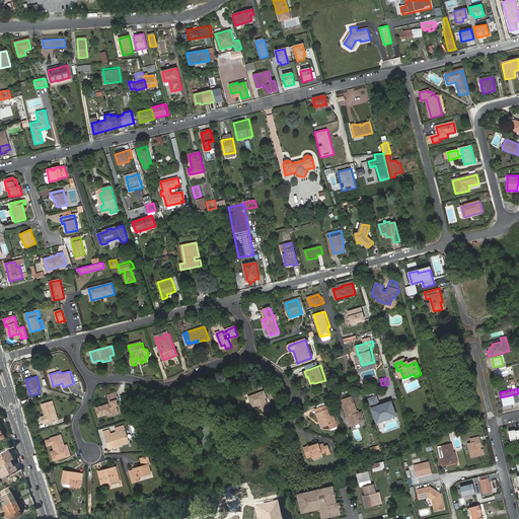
[(273,414),(271,405),(270,406),(269,404),(268,404),(266,400),(268,399),(267,397),(268,397),(266,389),(252,393),(249,394),(252,406),(256,405),(261,418),(273,414)]
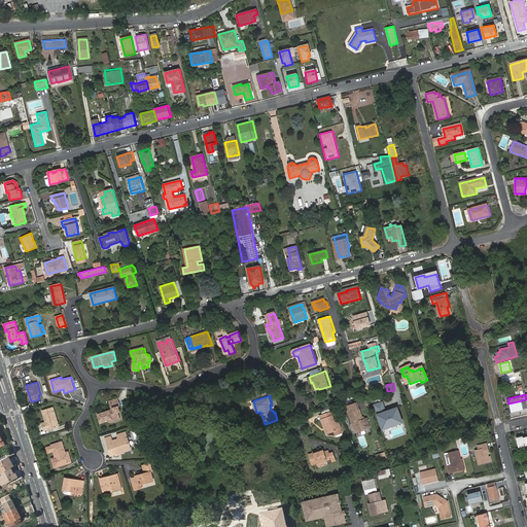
[(511,412),(526,408),(526,401),(526,399),(508,403),(511,412)]
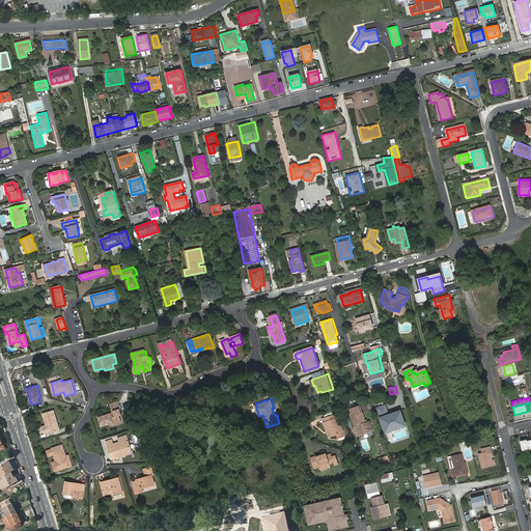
[(119,403),(111,407),(112,413),(99,417),(101,426),(113,423),(113,424),(121,422),(119,416),(121,415),(120,411),(121,410),(119,403)]
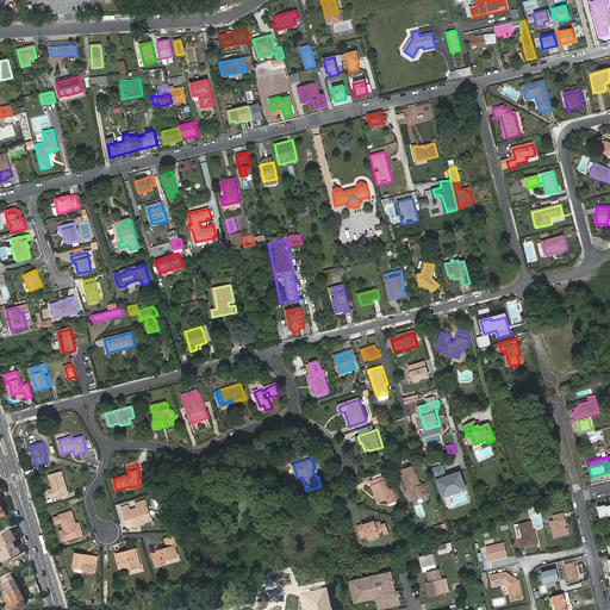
[(443,466),(435,470),(440,483),(444,497),(466,489),(461,474),(448,479),(443,466)]
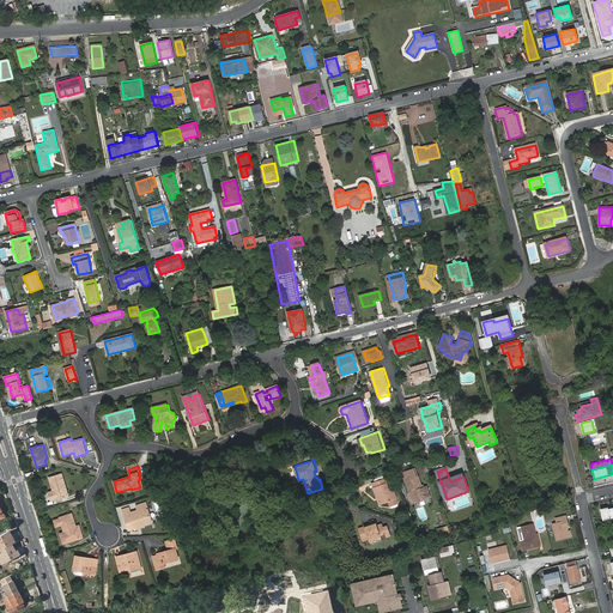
[(419,487),(422,487),(419,478),(417,479),(414,469),(404,473),(413,503),(418,502),(420,503),(424,501),(425,499),(430,498),(426,487),(424,489),(422,490),(420,490),(419,487)]
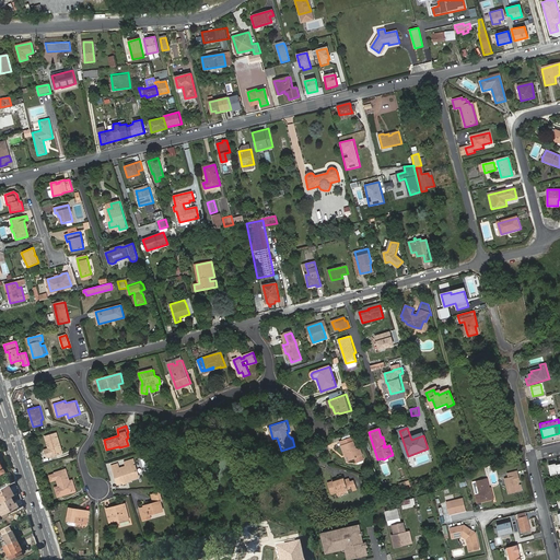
[(59,445),(61,444),(58,432),(44,436),(48,448),(43,450),(45,457),(50,456),(61,453),(59,445)]
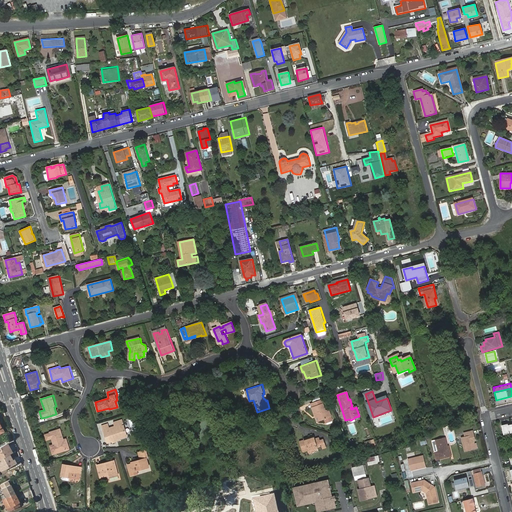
[(312,407),(315,415),(317,414),(319,422),(324,420),(331,418),(329,410),(326,411),(323,404),(322,400),(321,401),(313,403),(315,407),(312,407)]
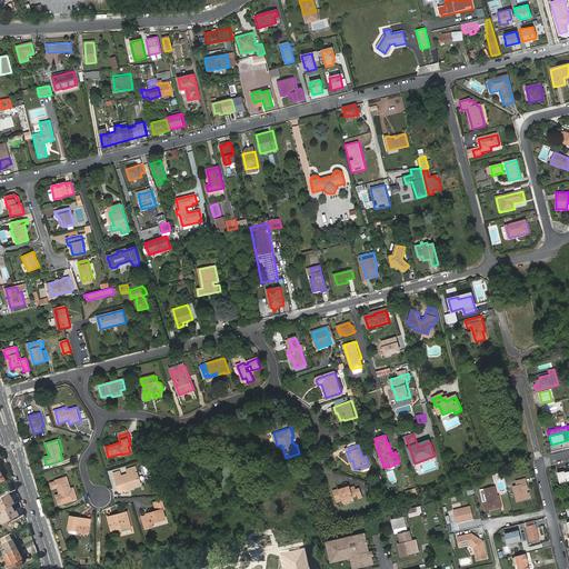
[(120,476),(113,477),(118,491),(123,490),(123,491),(128,490),(128,489),(128,488),(132,487),(140,485),(137,472),(136,473),(135,471),(136,471),(135,467),(126,469),(127,473),(120,476)]
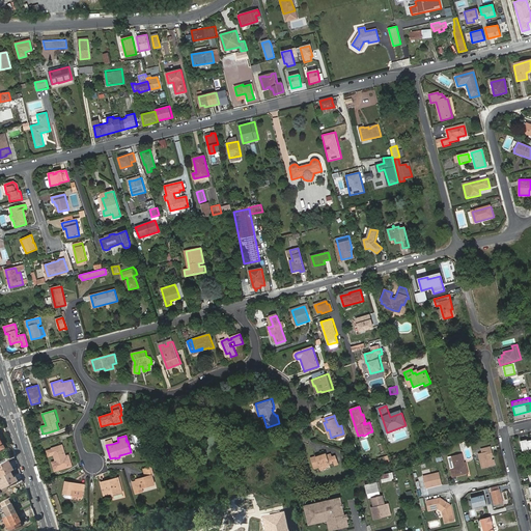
[(530,448),(530,439),(527,441),(527,439),(523,440),(524,442),(521,442),(523,450),(530,448)]
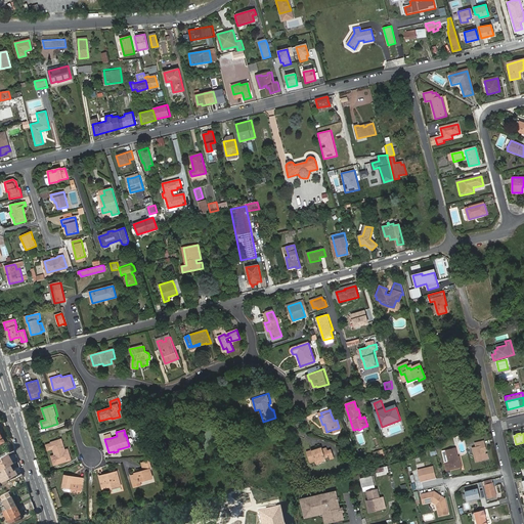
[(62,459),(63,463),(70,461),(67,450),(63,452),(59,441),(50,444),(54,456),(51,457),(53,466),(57,465),(56,461),(62,459)]
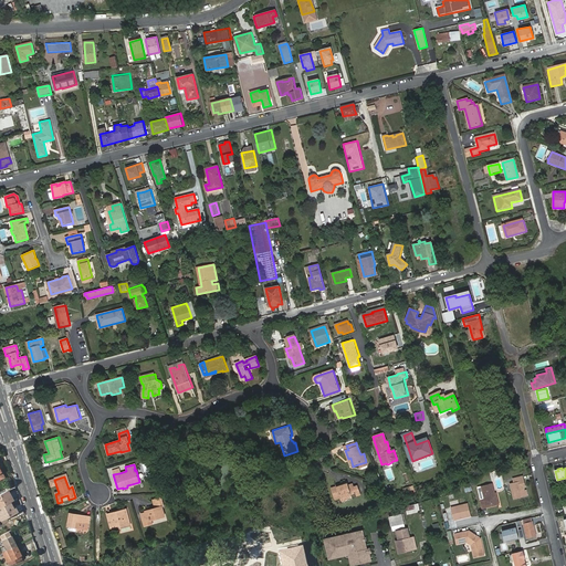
[(522,481),(521,477),(513,478),(514,482),(510,483),(514,500),(525,496),(524,490),(524,488),(525,488),(524,480),(522,481)]
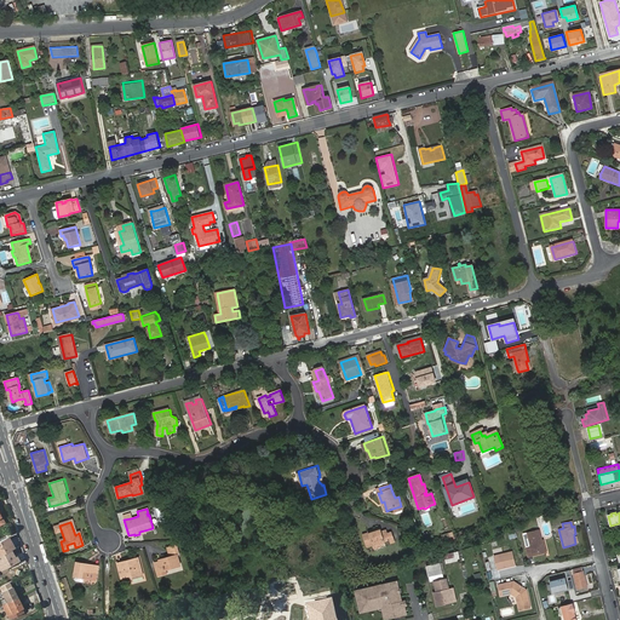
[(361,535),(365,545),(368,545),(368,546),(371,546),(372,547),(379,545),(384,544),(384,543),(389,540),(386,535),(385,532),(380,533),(379,529),(373,530),(374,532),(371,533),(371,532),(367,532),(367,534),(361,535)]
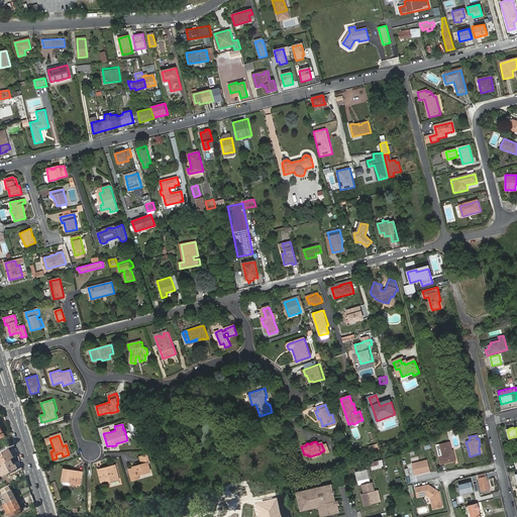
[(441,462),(455,458),(453,450),(451,450),(449,442),(439,444),(442,455),(439,455),(441,462)]
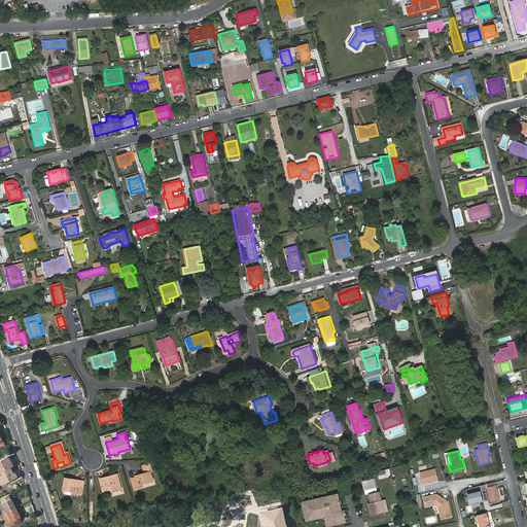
[(7,456),(0,459),(0,471),(9,467),(12,465),(7,456)]
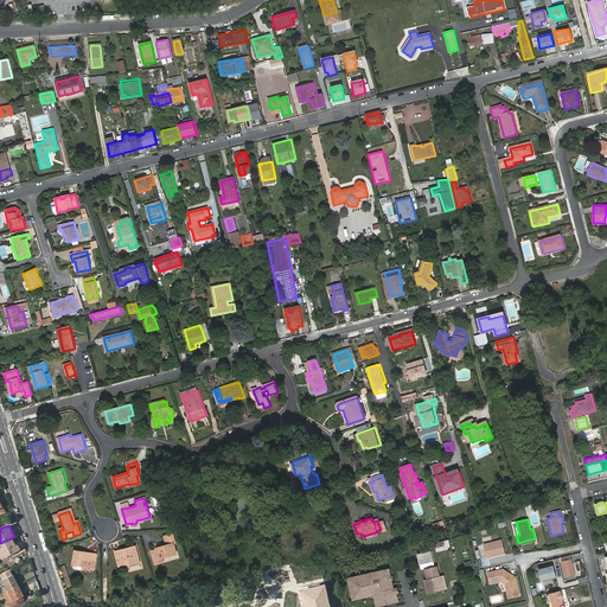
[(159,548),(155,548),(151,550),(155,562),(163,560),(163,557),(177,553),(173,542),(176,542),(172,532),(164,535),(166,544),(158,545),(159,548)]
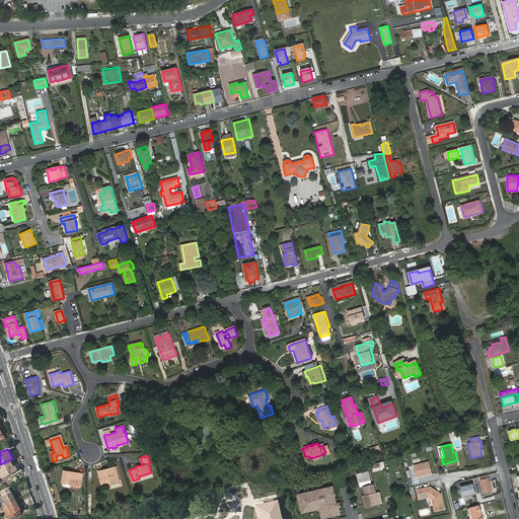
[(0,464),(0,477),(16,469),(14,465),(12,466),(9,460),(0,464)]
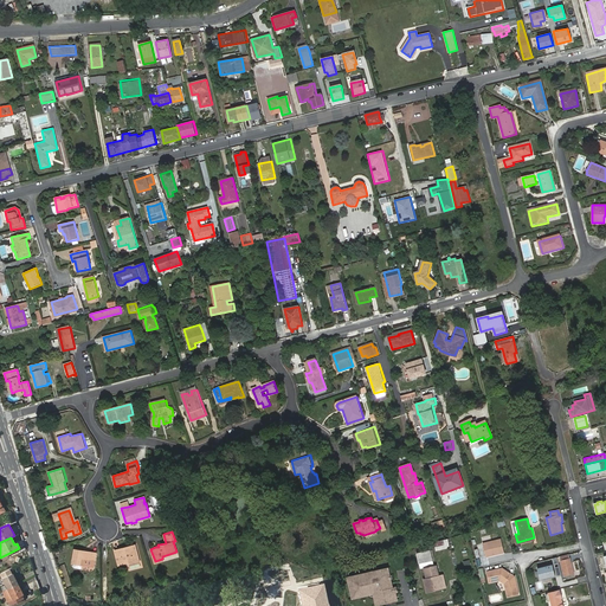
[(501,537),(482,542),(485,555),(504,550),(501,537)]
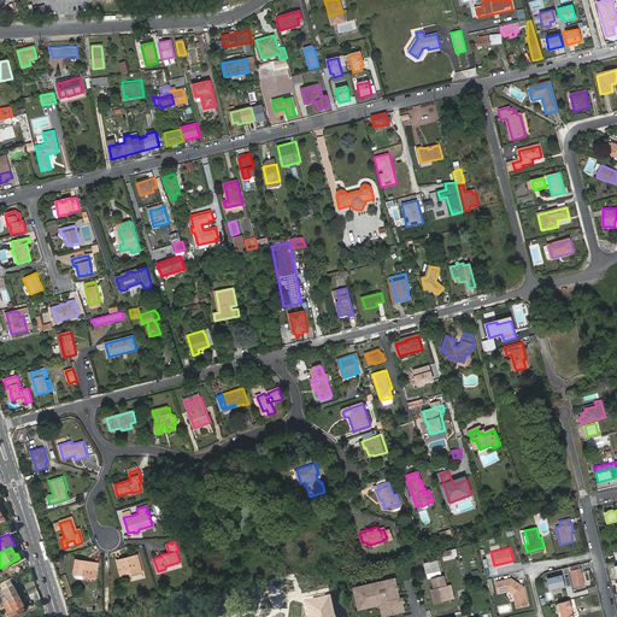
[(454,550),(440,553),(442,562),(457,559),(454,550)]
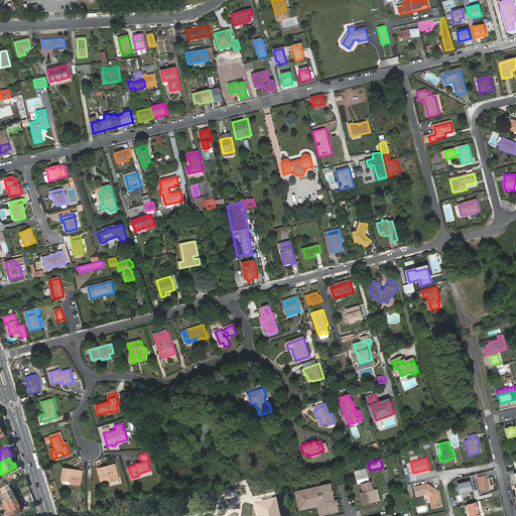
[(98,469),(101,481),(110,479),(110,481),(119,478),(115,464),(98,469)]
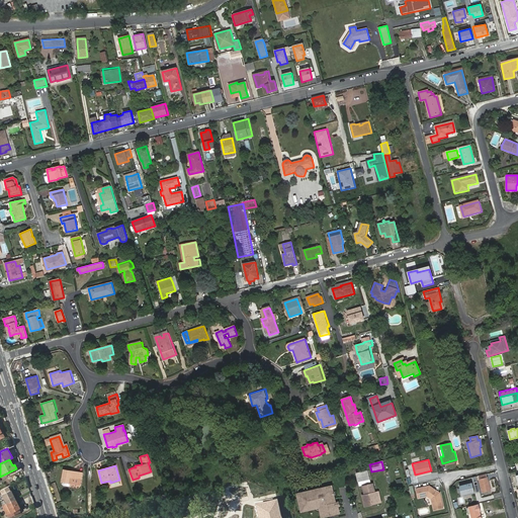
[(356,473),(358,482),(369,479),(368,471),(356,473)]
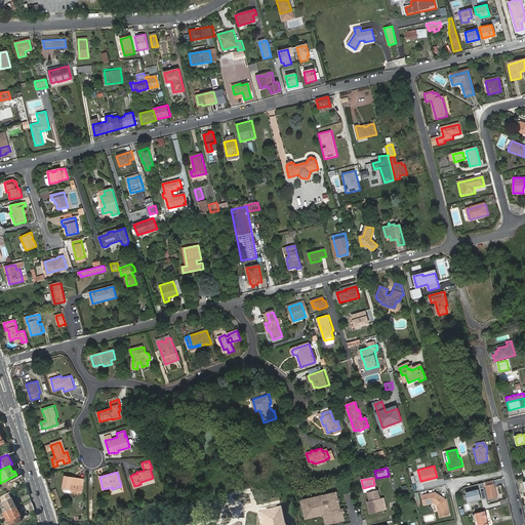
[(72,481),(66,479),(63,489),(71,491),(80,494),(83,483),(73,480),(72,481)]
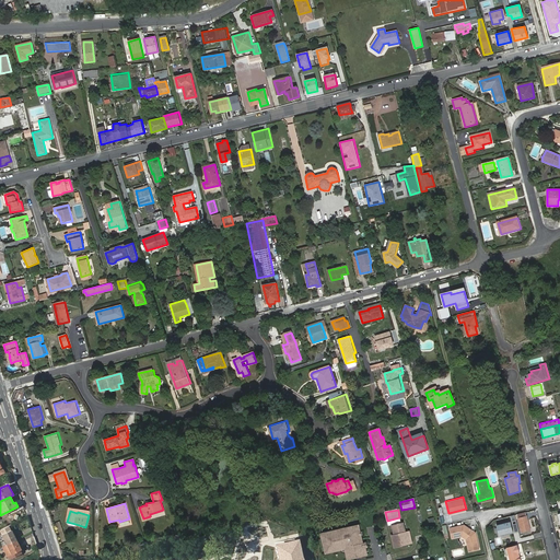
[(517,518),(522,532),(531,529),(527,516),(517,518)]
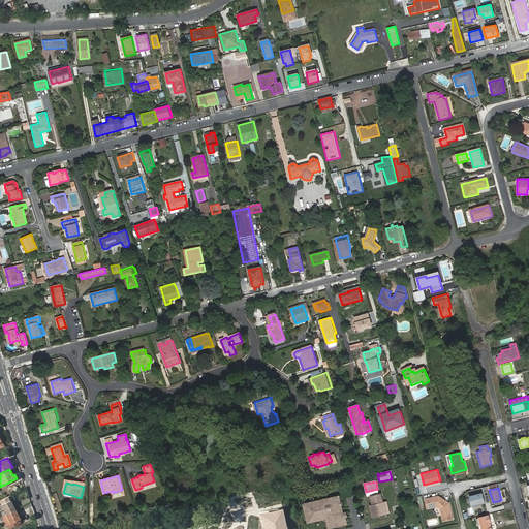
[(481,493),(468,496),(470,506),(485,502),(481,493)]
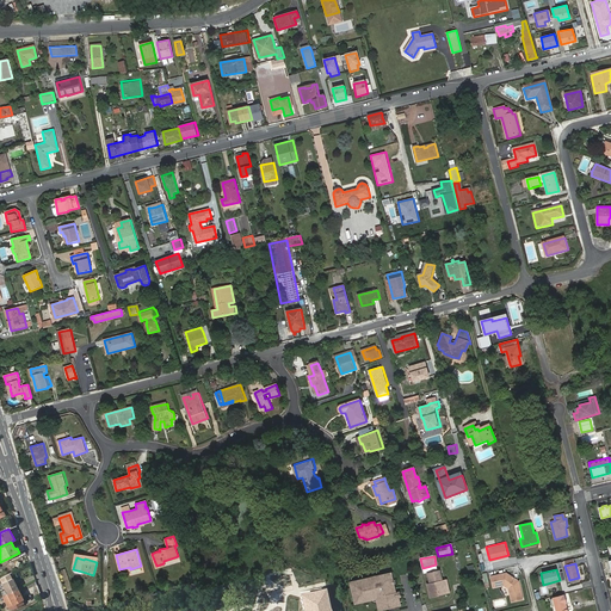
[(429,573),(431,584),(433,594),(445,591),(443,580),(440,571),(437,571),(429,573)]
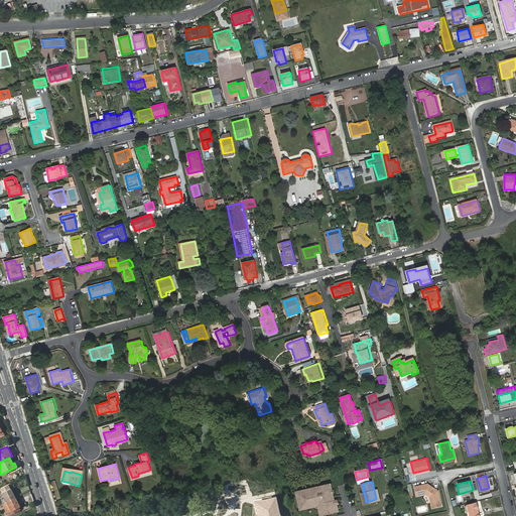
[(425,494),(429,497),(432,508),(441,506),(437,491),(434,491),(428,488),(427,484),(414,487),(417,496),(425,494)]
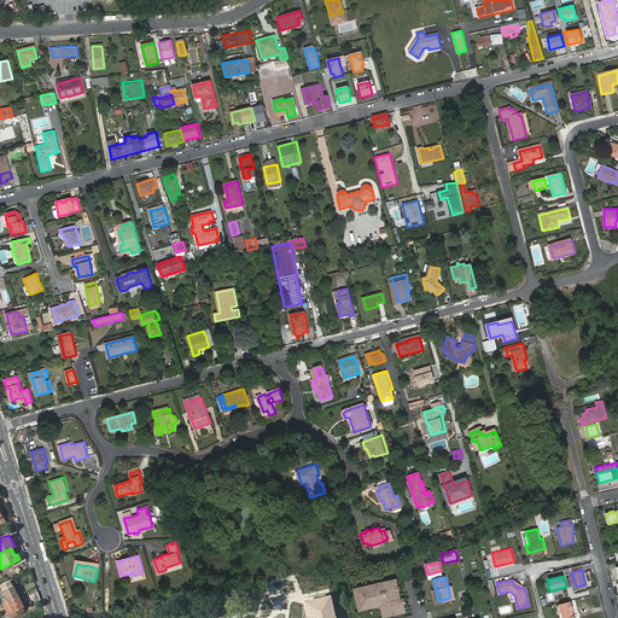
[(367,608),(384,605),(384,604),(388,602),(388,607),(389,611),(391,611),(392,616),(406,612),(404,604),(403,599),(401,599),(398,587),(396,587),(394,581),(359,588),(363,608),(367,607),(367,608)]
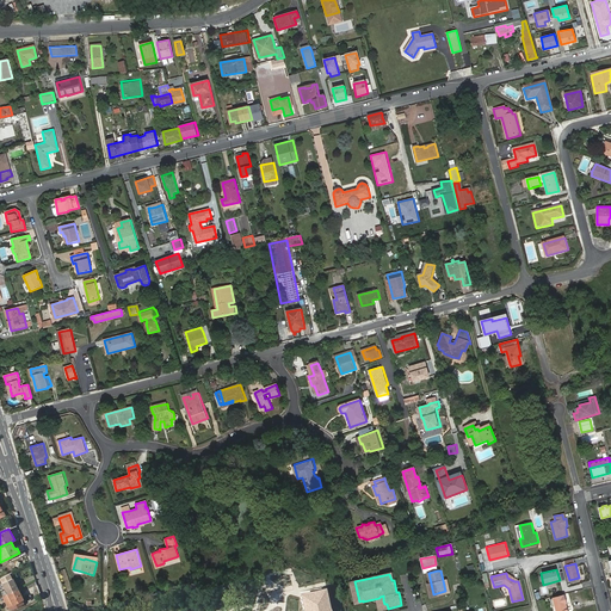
[(1,584),(7,594),(17,590),(12,578),(1,584)]
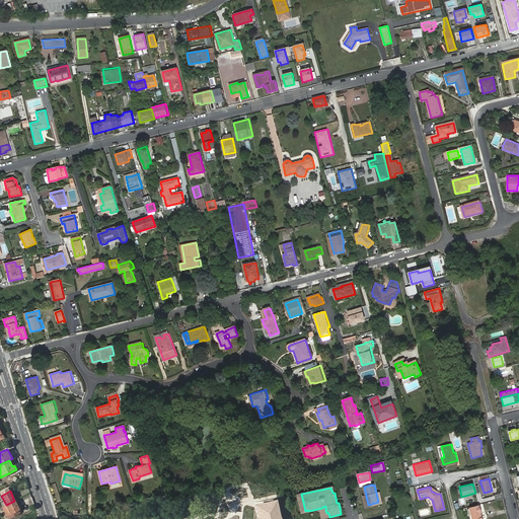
[(363,496),(366,507),(382,503),(379,493),(376,493),(378,502),(368,505),(366,496),(363,496)]
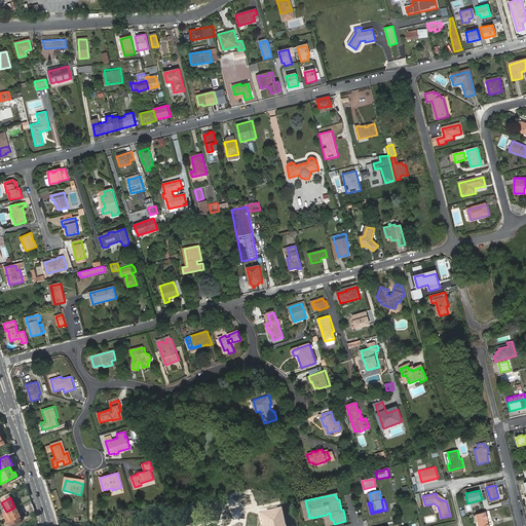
[(283,525),(279,506),(258,512),(260,525),(283,525)]
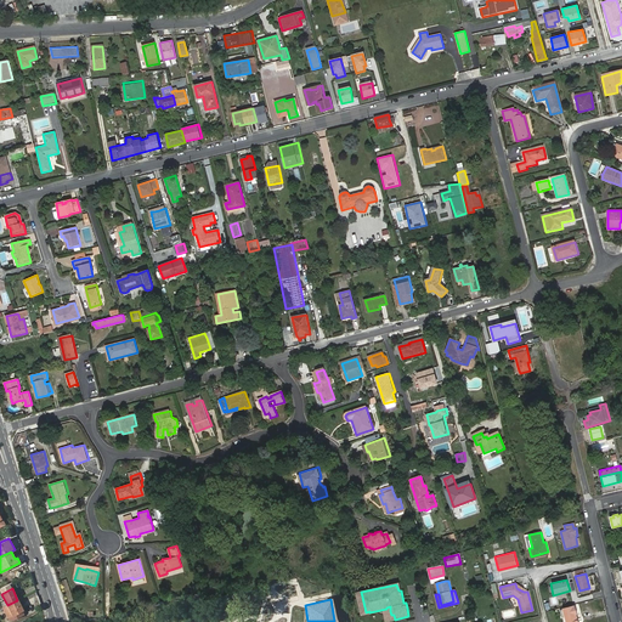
[(17,600),(7,605),(12,615),(7,617),(10,621),(24,615),(17,600)]
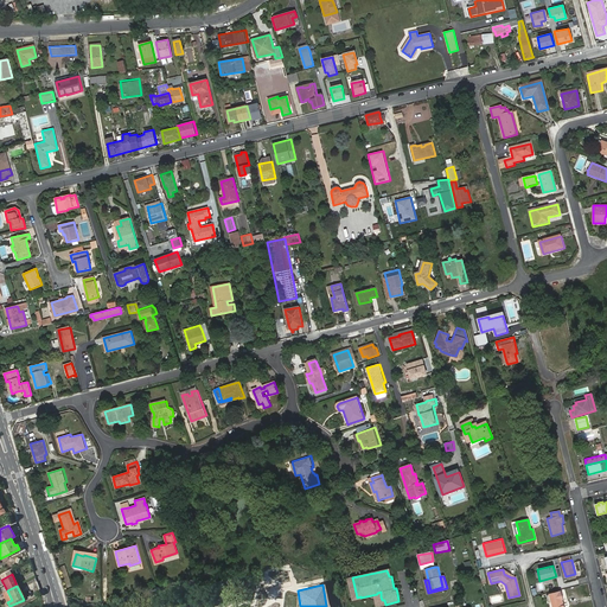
[(550,594),(553,602),(553,606),(563,606),(562,600),(563,599),(561,590),(550,594)]
